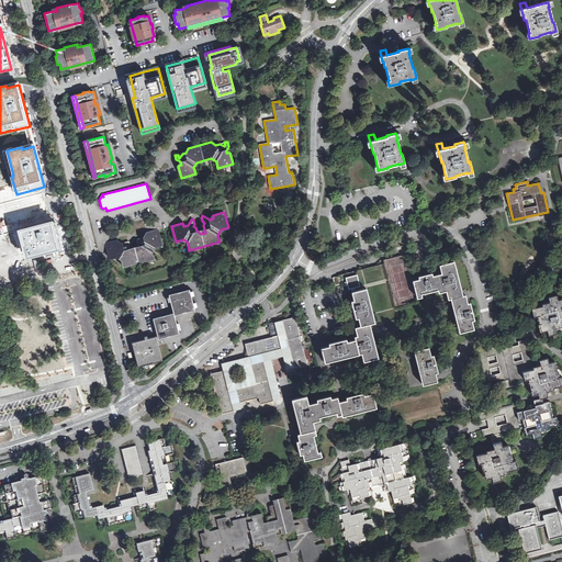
[(53,223),(19,231),(26,261),(60,253),(53,223)]
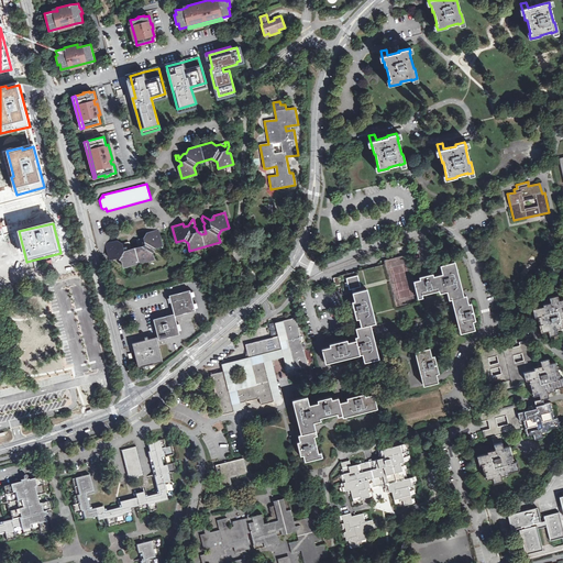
[(158,230),(147,233),(148,236),(144,236),(141,239),(138,243),(139,246),(140,251),(133,252),(132,249),(131,245),(125,242),(121,243),(118,244),(118,241),(106,244),(109,258),(117,256),(122,260),(123,264),(127,263),(128,266),(151,261),(150,256),(153,256),(152,252),(155,247),(163,245),(158,230)]
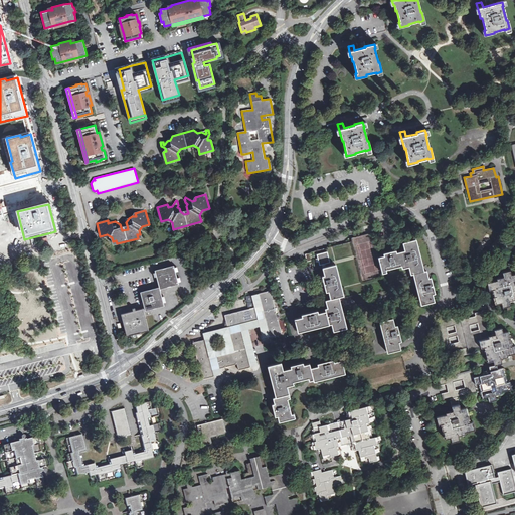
[(395,249),(383,252),(384,255),(377,256),(371,233),(351,238),(351,241),(310,251),(311,252),(312,260),(315,270),(322,268),(324,275),(322,276),(326,292),(328,291),(330,299),(325,300),(327,308),(325,308),(326,311),(318,313),(317,310),(302,314),(302,317),(294,319),(297,329),(305,328),(305,330),(321,326),(320,324),(324,323),(323,321),(328,320),(329,324),(331,324),(333,331),(341,329),(340,325),(343,324),(342,321),(344,320),(340,304),(338,305),(336,297),(341,296),(339,288),(341,288),(344,298),(364,292),(365,296),(386,290),(380,269),(385,268),(385,270),(401,266),(400,264),(404,263),(405,267),(408,267),(410,274),(415,273),(416,281),(414,281),(418,297),(420,296),(421,300),(424,300),(425,303),(434,301),(432,294),(435,293),(431,277),(427,278),(426,271),(421,272),(419,264),(421,264),(417,246),(415,247),(414,243),(411,244),(411,240),(402,242),(404,250),(396,252),(395,249)]
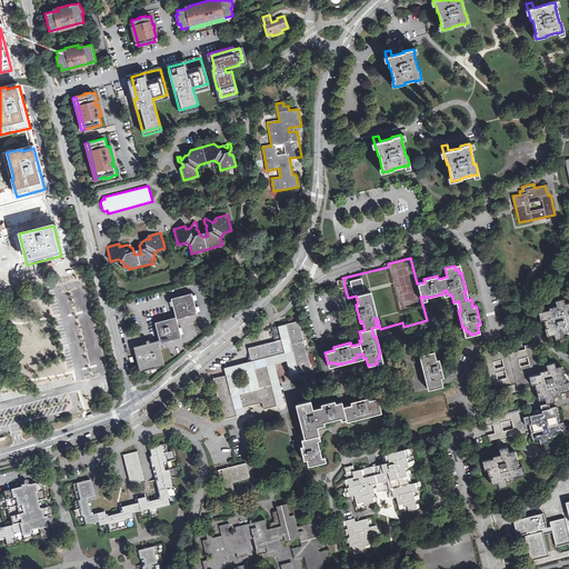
[(171,298),(176,317),(177,319),(197,313),(192,292),(171,298)]
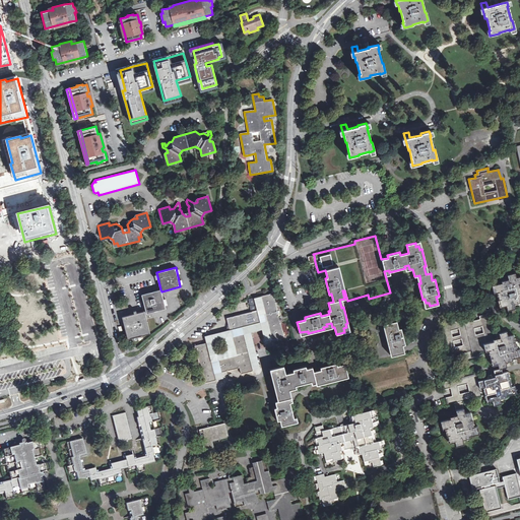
[(509,281),(502,283),(493,285),(495,294),(498,293),(500,291),(504,307),(507,306),(508,310),(515,309),(514,304),(514,303),(519,301),(519,278),(519,277),(517,278),(515,273),(508,275),(509,280),(509,281)]
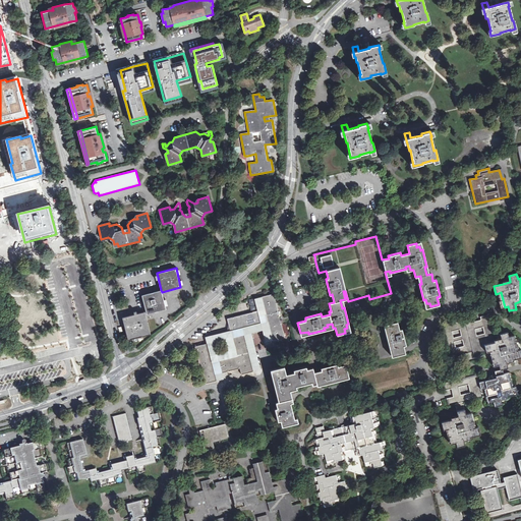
[(162,292),(161,290),(141,295),(147,313),(166,309),(162,292)]
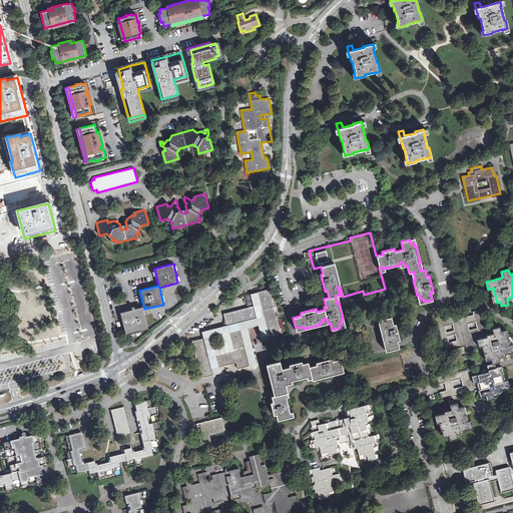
[(257,292),(257,293),(268,335),(280,332),(270,289),(257,292)]
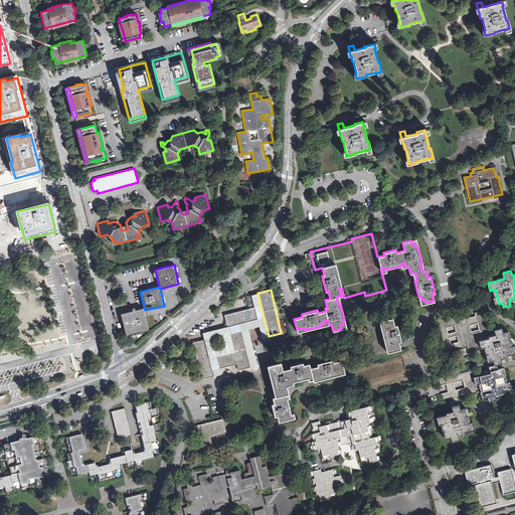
[(227,327),(224,328),(207,332),(203,333),(204,340),(214,375),(217,375),(220,374),(219,368),(218,368),(215,356),(233,351),(229,333),(241,330),(250,366),(253,366),(258,365),(248,329),(249,329),(260,326),(263,337),(266,337),(269,336),(258,294),(253,295),(251,295),(254,307),(255,307),(259,319),(227,327)]
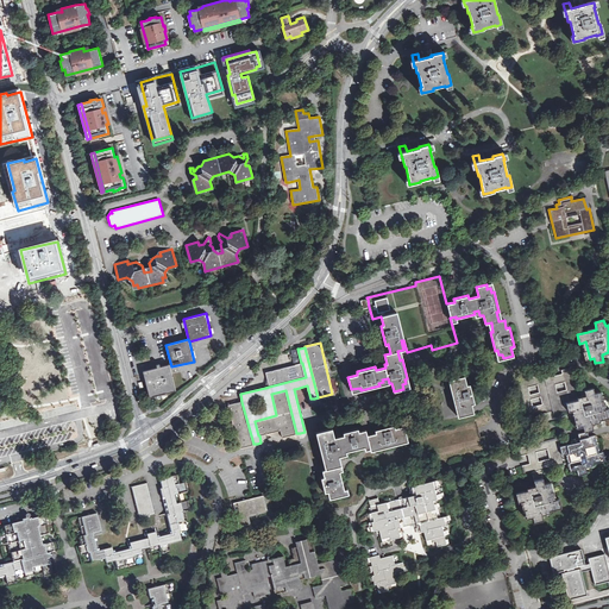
[(302,363),(301,363),(265,372),(269,387),(306,377),(302,363)]
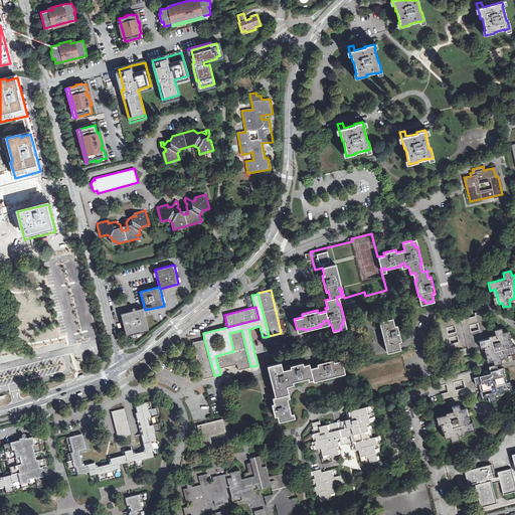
[(121,314),(126,336),(149,330),(143,308),(121,314)]
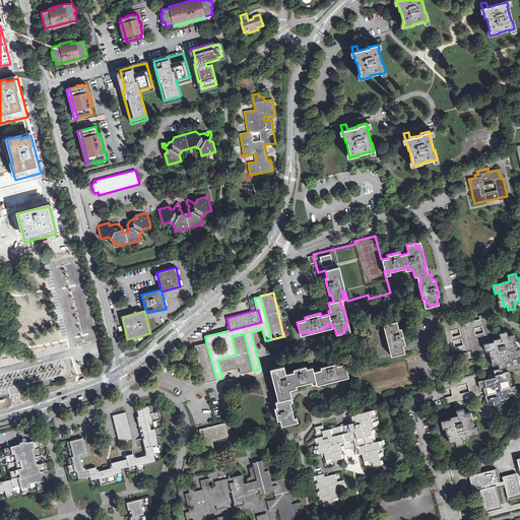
[(485,351),(490,351),(492,350),(495,365),(499,365),(500,369),(495,371),(496,375),(496,377),(489,379),(478,382),(480,389),(446,398),(448,405),(454,403),(458,415),(458,417),(451,418),(441,421),(443,429),(447,428),(449,428),(453,442),(456,442),(457,446),(464,444),(463,440),(462,438),(469,436),(479,434),(477,426),(474,427),(472,428),(468,412),(465,413),(462,401),(485,395),(488,395),(490,402),(494,401),(495,406),(502,404),(501,399),(500,397),(507,396),(517,393),(515,386),(512,387),(510,387),(506,373),(503,373),(502,369),(507,367),(506,363),(506,361),(513,359),(519,356),(519,348),(517,349),(515,350),(511,335),(508,336),(507,332),(500,333),(501,338),(501,340),(494,342),(494,340),(486,314),(480,316),(486,343),(484,344),(485,351)]
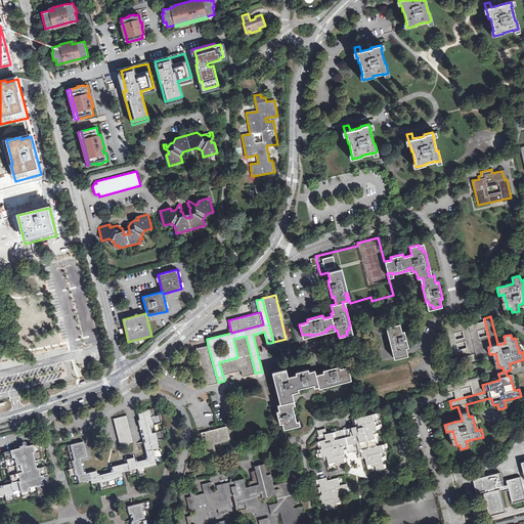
[(475,320),(468,322),(468,319),(461,320),(469,355),(476,353),(477,356),(484,355),(475,320)]
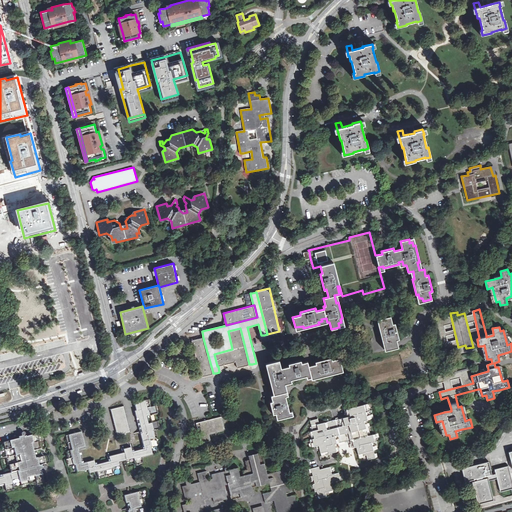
[(383,322),(381,323),(381,326),(379,327),(383,343),(385,342),(387,350),(398,347),(396,339),(398,339),(394,323),(392,324),(390,316),(382,318),(383,322)]
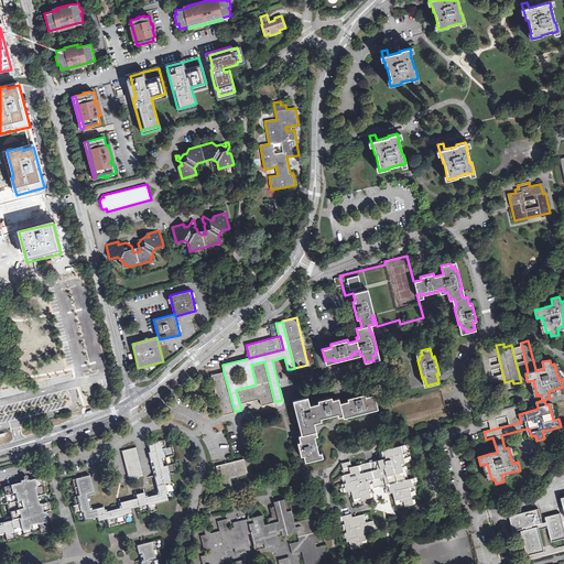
[(488,387),(496,384),(487,348),(478,349),(488,387)]
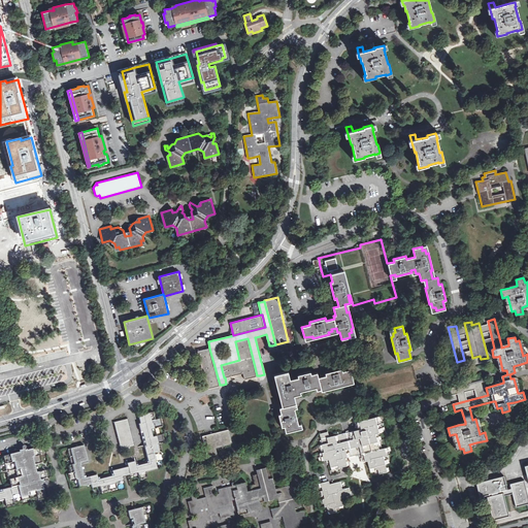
[(239,360),(221,365),(224,377),(225,377),(242,372),(244,378),(257,375),(248,338),(235,341),(239,360)]
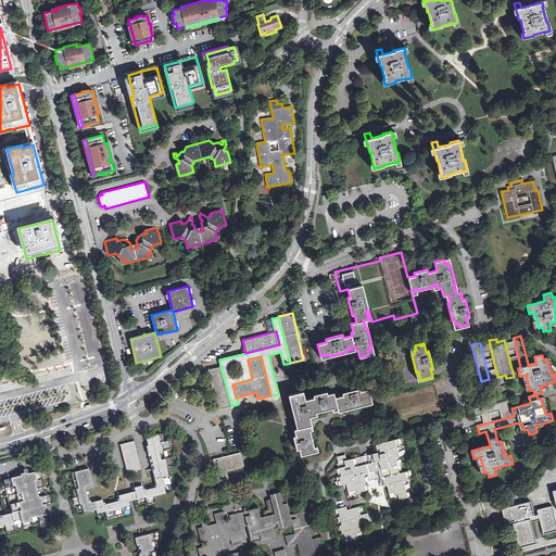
[(220,367),(207,369),(218,409),(231,406),(231,405),(220,367)]
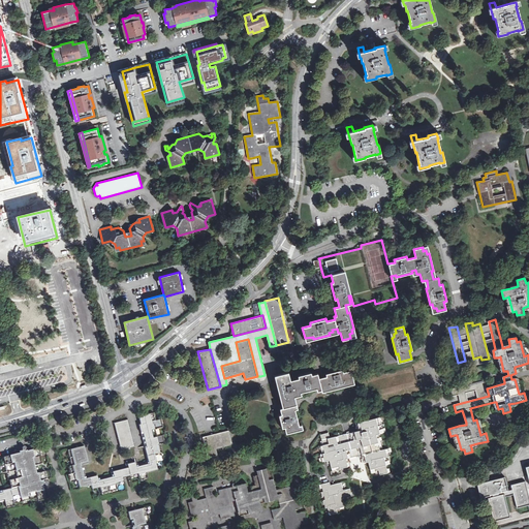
[(299,377),(290,379),(288,372),(280,374),(281,378),(278,378),(279,382),(277,383),(281,400),(283,399),(284,405),(285,407),(280,408),(282,414),(279,414),(282,427),(285,427),(286,433),(298,430),(297,426),(299,425),(293,404),(297,404),(296,403),(294,396),(297,396),(296,391),(300,390),(301,392),(320,386),(321,390),(330,387),(331,390),(346,385),(345,383),(349,382),(348,380),(352,379),(350,370),(343,372),(342,370),(327,374),(327,376),(319,378),(317,373),(311,374),(311,372),(299,375),(299,377)]
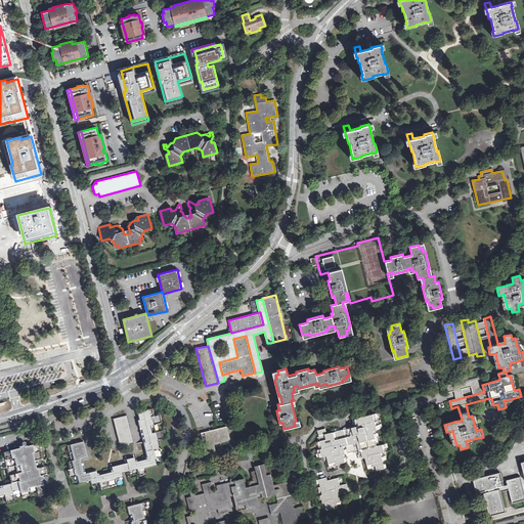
[(480,377),(445,386),(447,393),(482,384),(480,377)]
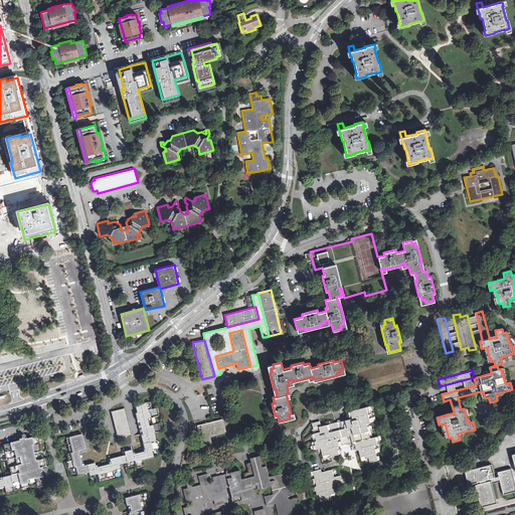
[(81,435),(66,438),(69,453),(66,454),(68,462),(66,462),(68,470),(75,468),(77,476),(89,473),(90,476),(97,475),(99,481),(114,477),(113,471),(121,469),(120,465),(134,462),(136,468),(143,466),(142,461),(153,458),(151,450),(158,449),(156,441),(158,440),(156,433),(160,432),(158,423),(153,425),(151,417),(158,415),(156,408),(151,409),(149,402),(135,405),(137,413),(141,411),(147,435),(142,436),(141,437),(145,452),(133,455),(132,450),(124,452),(125,455),(110,459),(111,464),(96,467),(95,463),(82,466),(78,451),(86,450),(81,435)]
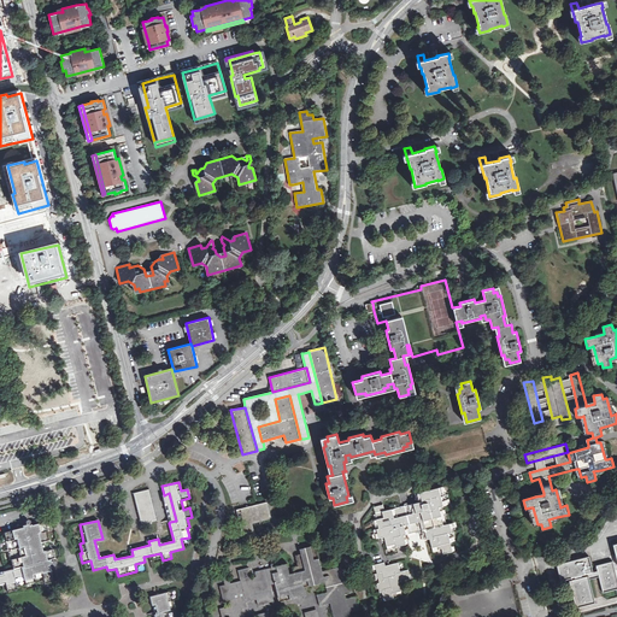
[(385,511),(375,513),(376,519),(374,519),(376,529),(374,529),(376,539),(381,538),(382,541),(385,541),(387,550),(397,547),(409,544),(406,535),(422,530),(424,540),(429,539),(433,551),(441,548),(442,554),(452,552),(451,544),(453,542),(451,533),(456,532),(453,523),(446,524),(441,506),(447,505),(442,487),(415,494),(417,503),(385,511)]
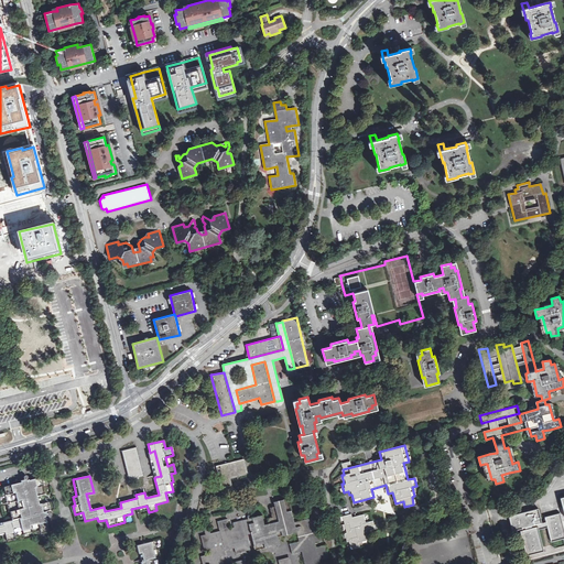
[(129,480),(143,477),(136,447),(121,451),(129,480)]
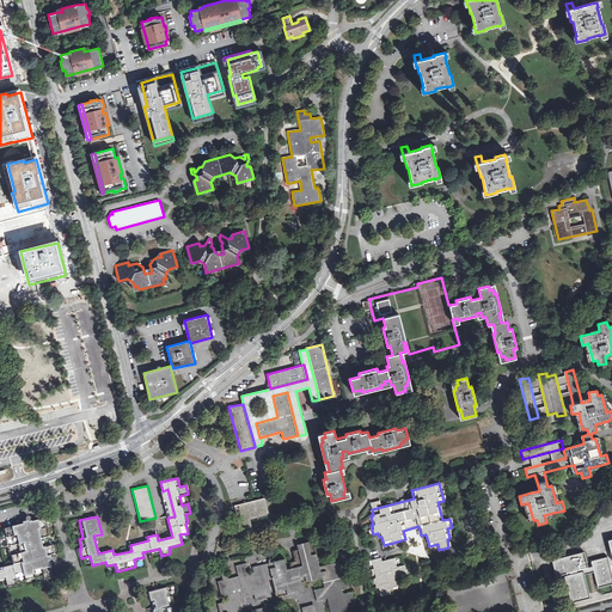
[(167,489),(163,491),(160,491),(163,501),(165,500),(169,518),(175,516),(167,489)]
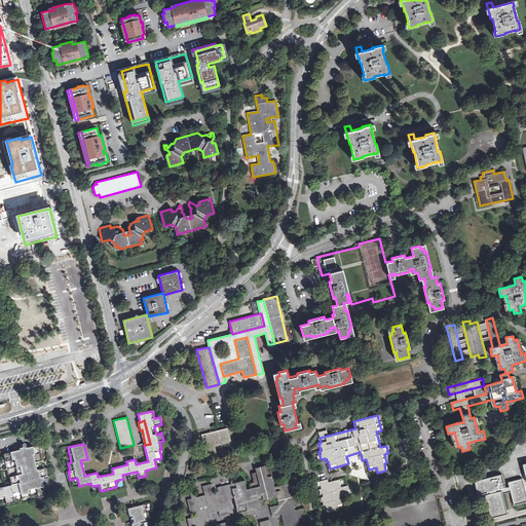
[(216,455),(217,454),(217,453),(214,443),(221,442),(221,443),(222,444),(223,444),(229,442),(230,441),(230,440),(228,428),(227,428),(226,427),(202,434),(202,435),(207,456),(208,457),(209,457),(216,455)]
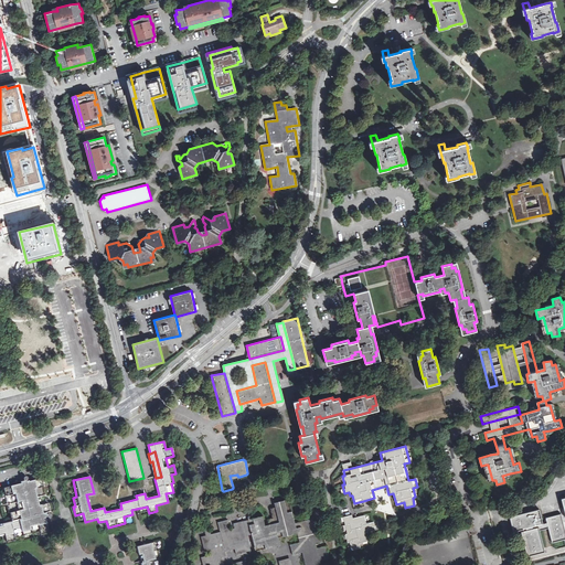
[(0,533),(4,533),(7,542),(16,540),(14,539),(40,532),(40,535),(49,533),(46,523),(45,518),(48,516),(48,518),(50,518),(51,518),(51,515),(50,514),(49,514),(48,514),(46,512),(54,510),(52,503),(46,504),(44,496),(45,494),(41,479),(35,480),(11,486),(4,488),(7,497),(6,497),(9,513),(10,513),(12,521),(0,523),(0,533)]
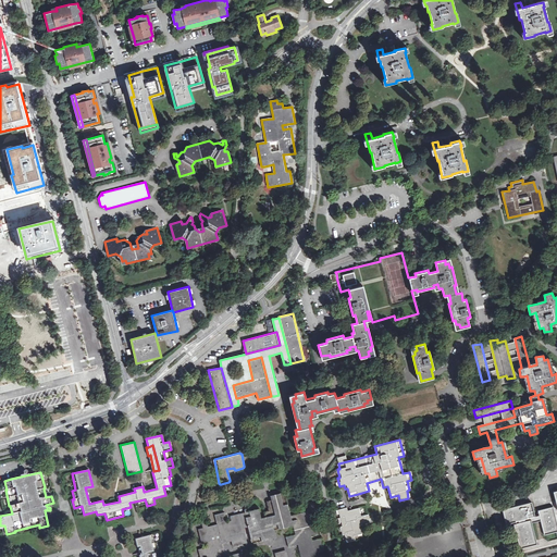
[(530,523),(540,522),(543,535),(556,532),(556,525),(556,522),(556,521),(556,491),(552,493),(556,507),(537,511),(539,517),(535,517),(530,503),(503,510),(506,525),(512,523),(519,549),(535,545),(530,523)]
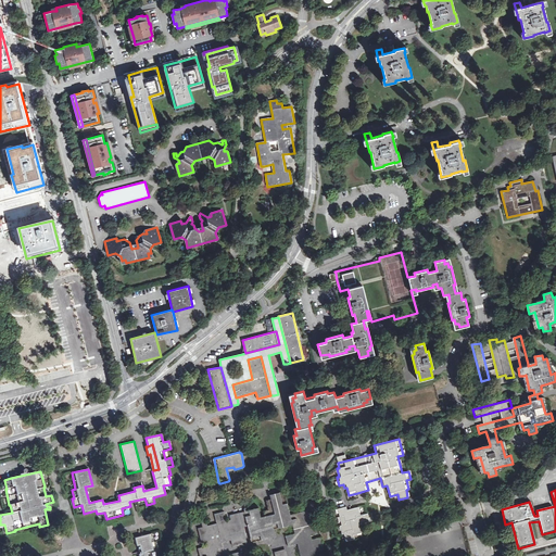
[(248,526),(251,538),(260,535),(261,540),(276,536),(274,529),(273,525),(277,523),(278,528),(283,527),(282,525),(287,523),(288,526),(292,525),(294,533),(286,535),(288,545),(299,543),(300,547),(298,547),(300,555),(315,555),(316,555),(315,552),(324,548),(321,536),(312,539),(311,534),(317,533),(314,518),(310,519),(306,509),(290,514),(287,503),(282,504),(281,496),(279,492),(269,494),(270,498),(274,510),(269,512),(268,509),(264,510),(265,516),(261,517),(258,507),(243,512),(243,513),(239,514),(239,513),(229,515),(230,519),(226,520),(224,510),(214,514),(217,525),(212,526),(212,523),(207,526),(206,520),(201,521),(202,527),(198,528),(201,542),(205,541),(206,545),(198,547),(199,555),(219,555),(218,547),(223,546),(222,542),(230,540),(232,545),(247,541),(243,527),(248,526)]
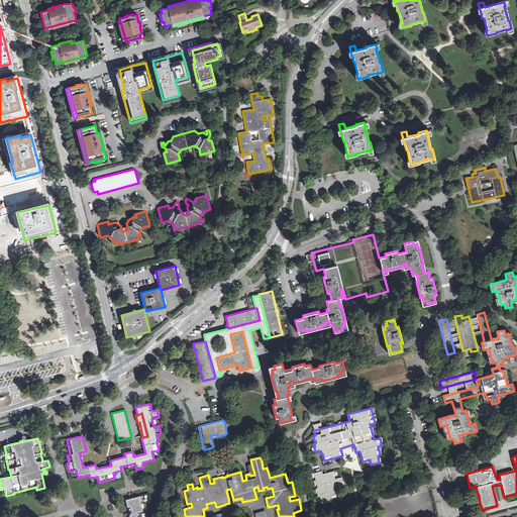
[(333,472),(322,475),(322,472),(314,473),(318,488),(316,489),(318,497),(320,496),(321,504),(329,502),(328,498),(336,496),(334,488),(343,486),(341,478),(335,480),(333,472)]
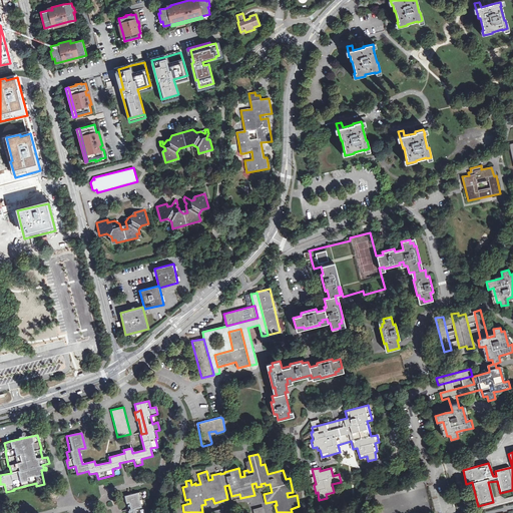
[(138,512),(137,509),(144,507),(142,500),(141,500),(139,492),(124,496),(126,504),(128,503),(130,511),(127,511),(127,512),(138,512)]
